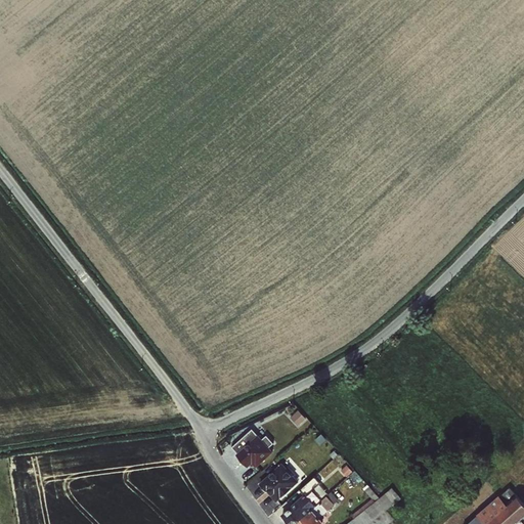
[(255,467),(273,449),(252,425),(227,447),(245,466),(250,462),(255,467)]
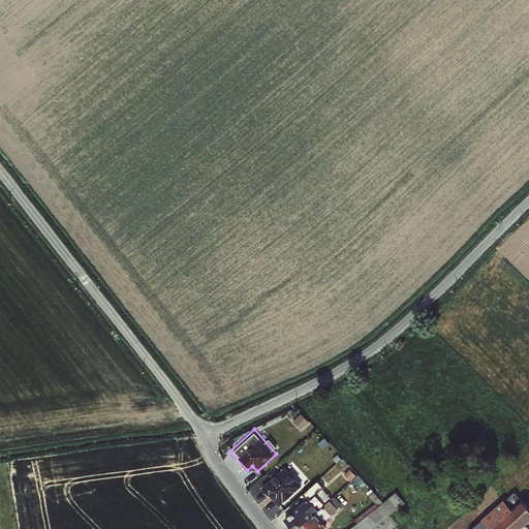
[(275,504),(301,485),(286,465),(260,485),(275,504)]
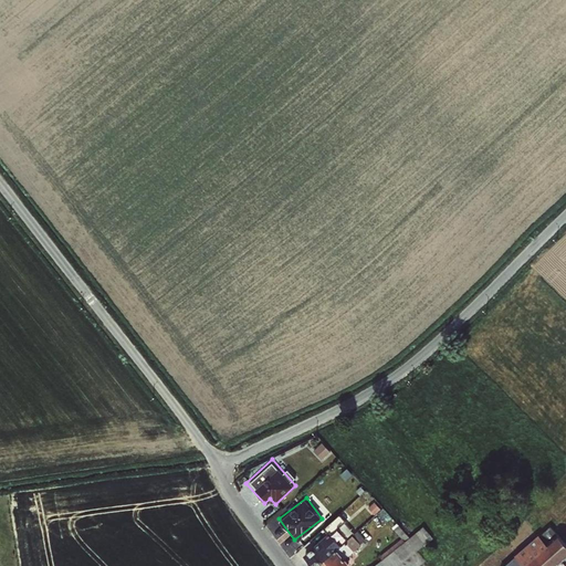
[(345,521),(335,526),(342,537),(352,531),(345,521)]
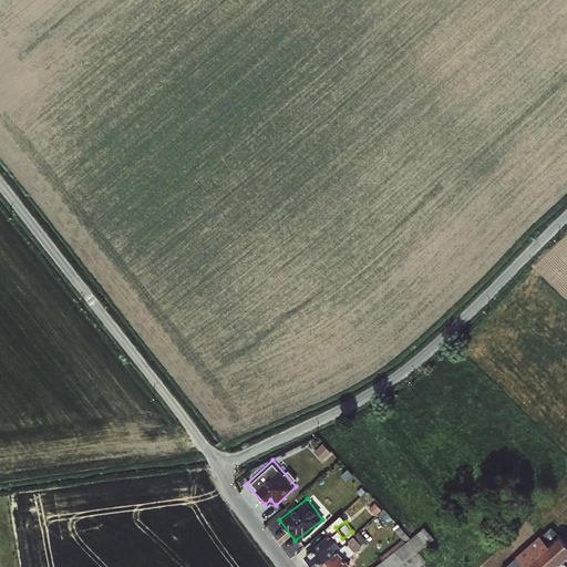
[(566,544),(550,525),(500,566),(554,566),(566,556),(566,544)]
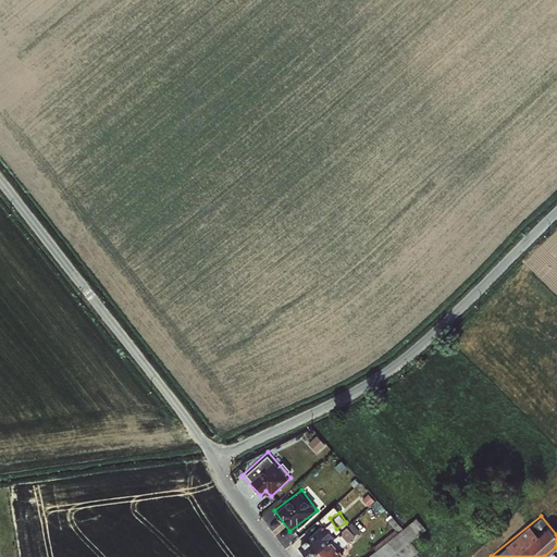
[(390,556),(428,530),(418,517),(361,556),(390,556)]
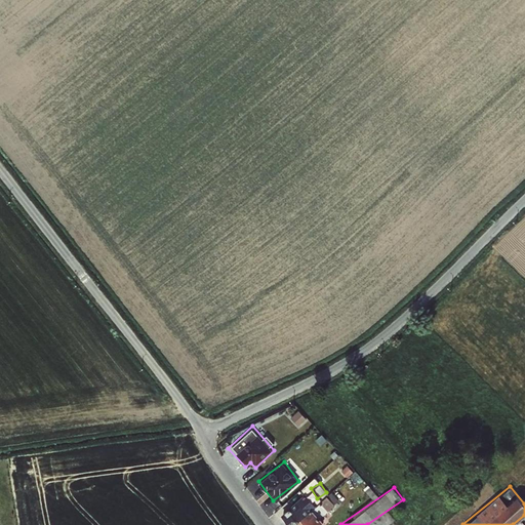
[(278,514),(287,524),(314,524),(336,506),(326,493),(316,502),(309,494),(292,509),(288,505),(278,514)]
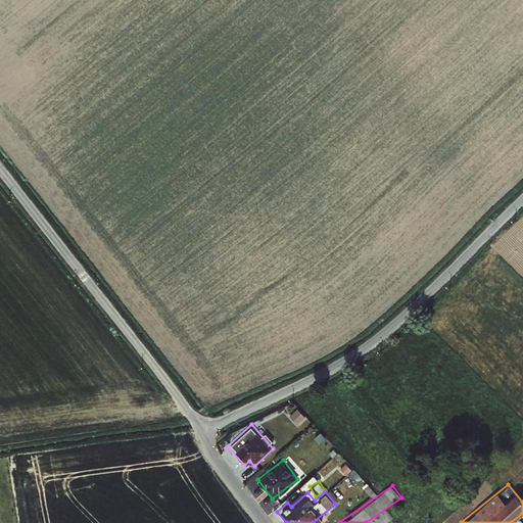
All buildings are outlined.
